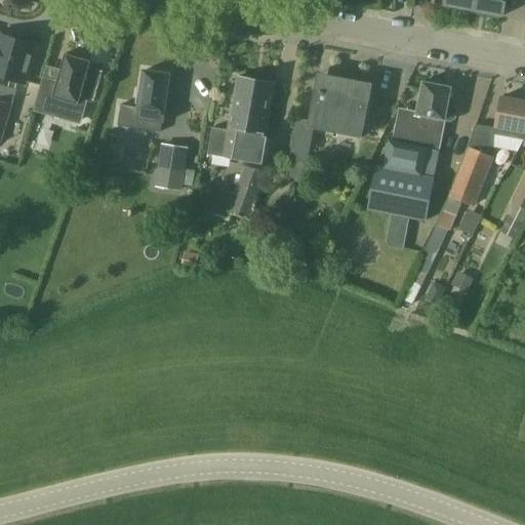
[(474,10),(476,0),(444,0),(444,4),(474,10)]
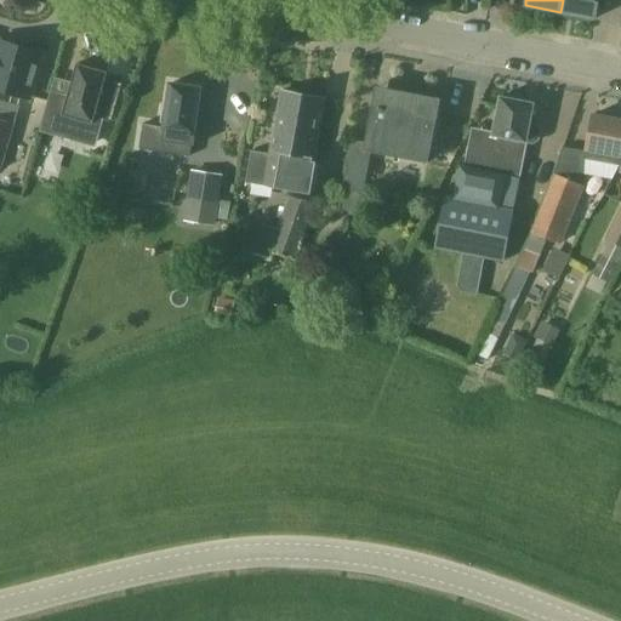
[(563,0),(560,12),(559,18),(574,21),(575,15),(596,18),(598,0),(563,0)]
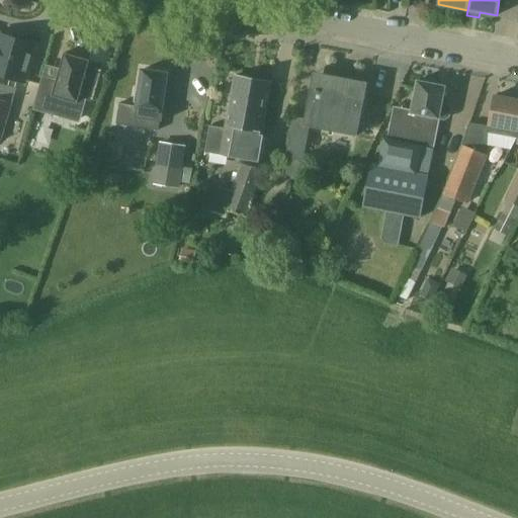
[(0,74),(24,82),(34,45),(0,34),(0,74)]
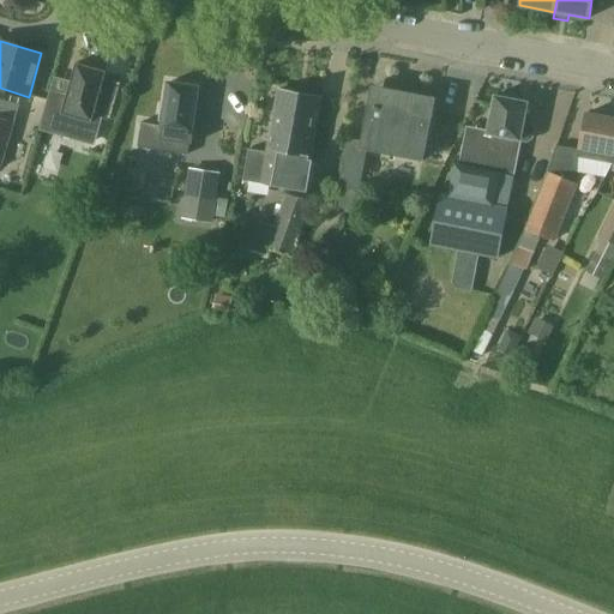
[(110,120),(121,83),(104,78),(106,71),(76,62),(66,97),(50,92),(42,122),(67,130),(65,134),(92,143),(100,116),(110,120)]
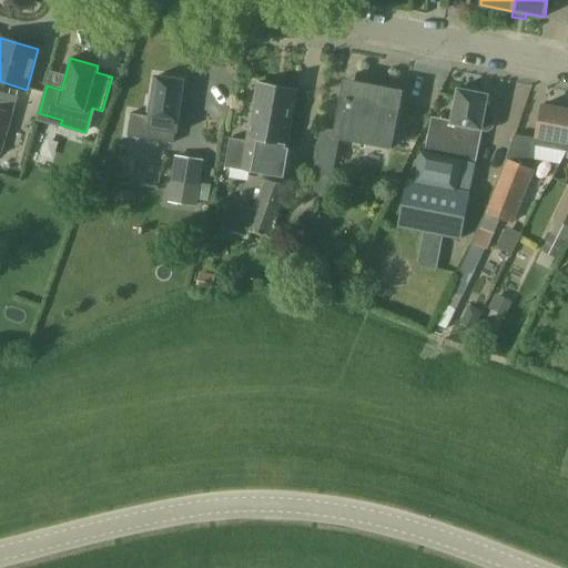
[(131,113),(127,143),(175,151),(180,122),(178,121),(183,81),(155,77),(150,117),(131,113)]
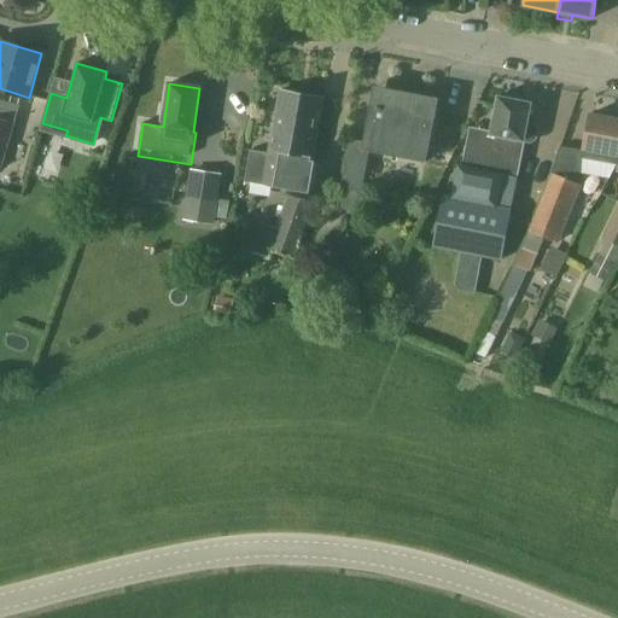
[(371,106),(363,141),(350,139),(340,191),(343,191),(339,207),(360,210),(360,203),(362,193),(369,151),(426,162),(438,99),(373,86),(371,98),(366,100),(371,106)]
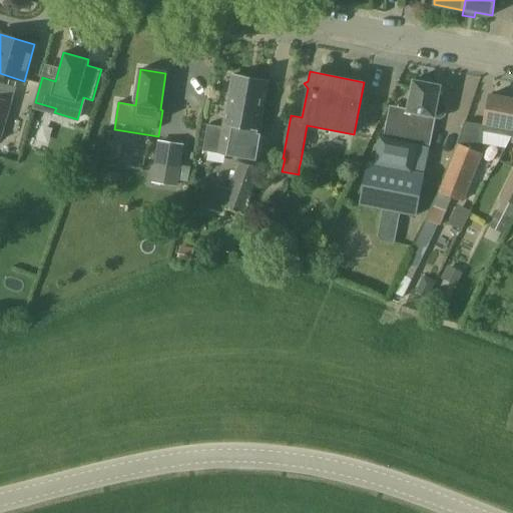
[(224,129),(259,134),(268,81),(234,75),(224,129)]
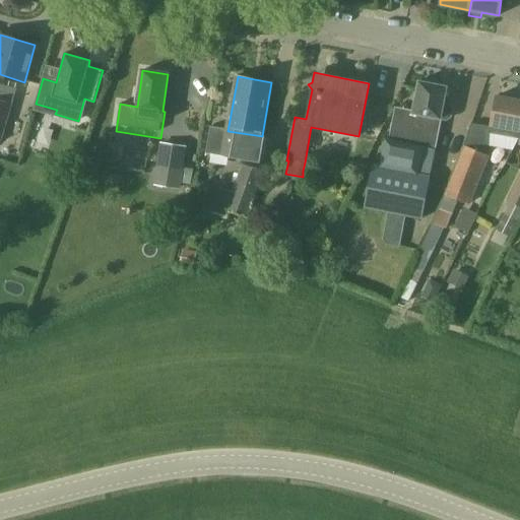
[(364,209),(388,213),(383,240),(386,245),(400,248),(406,216),(421,219),(431,176),(419,174),(425,147),(435,148),(441,119),(447,86),(418,81),(412,114),(395,110),(389,139),(385,139),(380,166),(373,165),(364,209)]
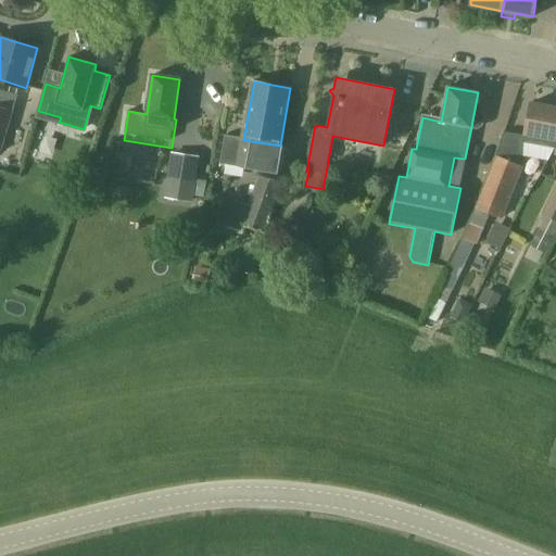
[(555,140),(555,137),(555,106),(531,102),(525,134),(523,140),(535,143),(538,137),(555,140)]
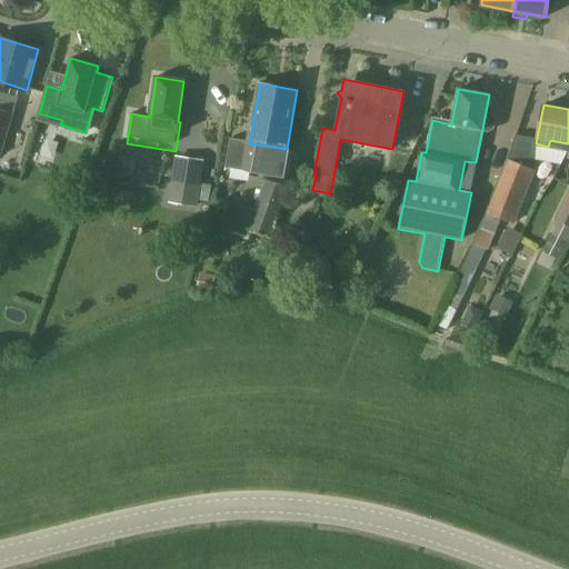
[(0,157),(12,112),(0,109),(0,157)]
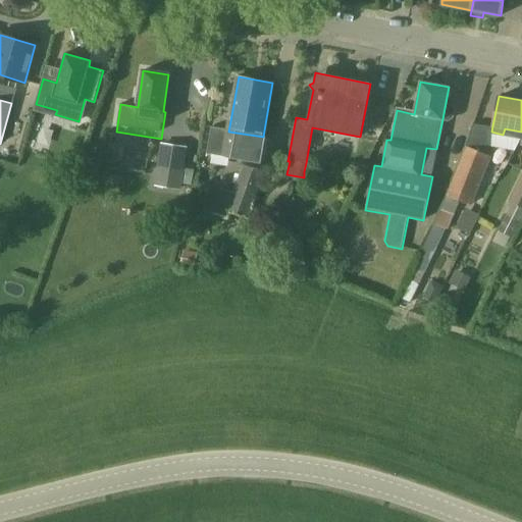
[(263,137),(228,132),(213,128),(208,152),(270,163),(274,139),(263,137)]
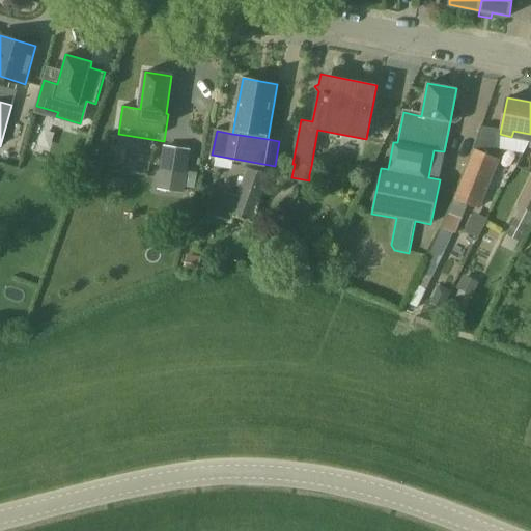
[(163,148),(158,190),(184,193),(189,151),(163,148)]
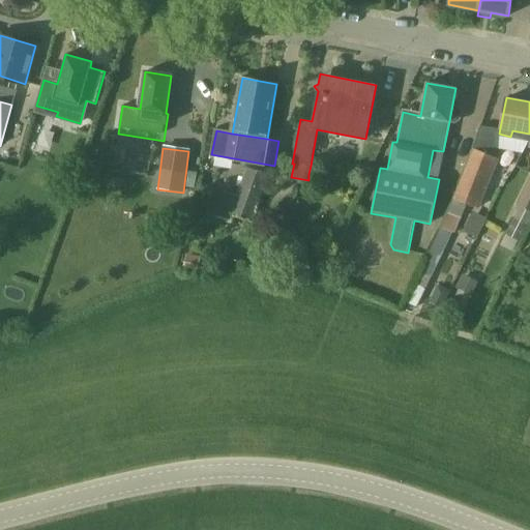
[(472,149),(453,198),(478,207),(497,159),(472,149)]
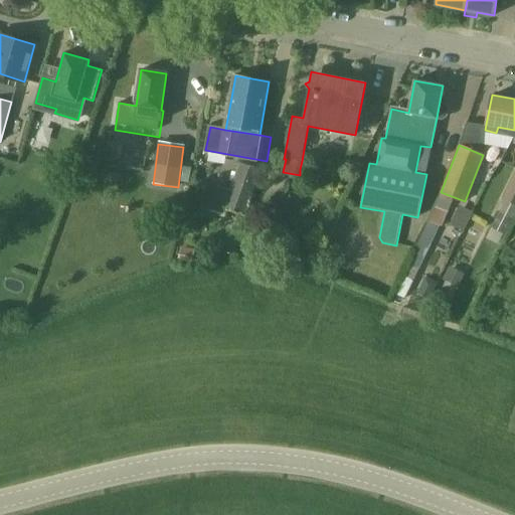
[(261,170),(256,168),(240,163),(225,207),(244,214),(256,180),(261,171),(261,170)]
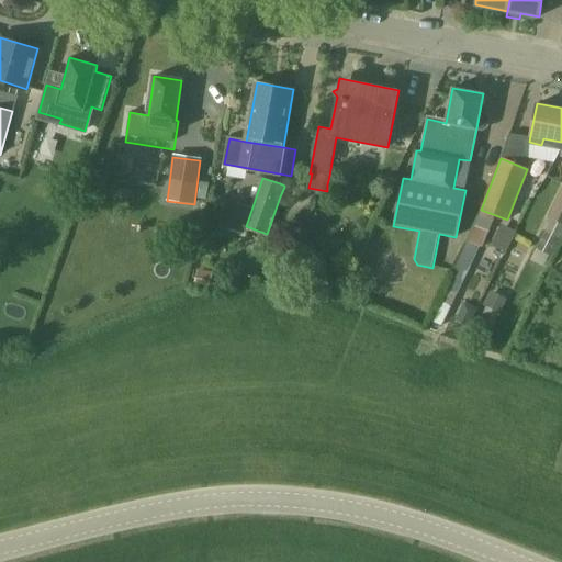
[(561,224),(561,188),(548,217),(561,224)]
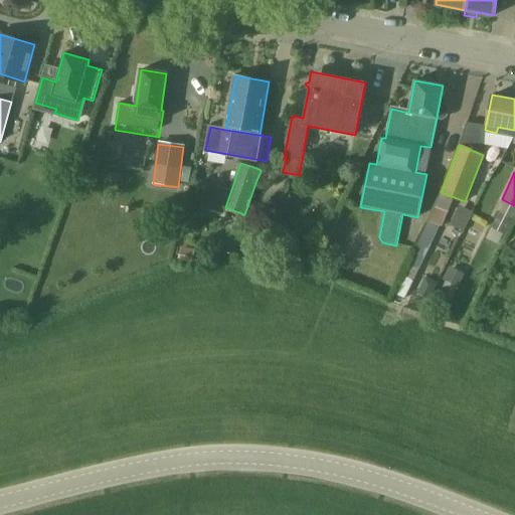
[(450,223),(465,229),(472,210),(458,204),(450,223)]
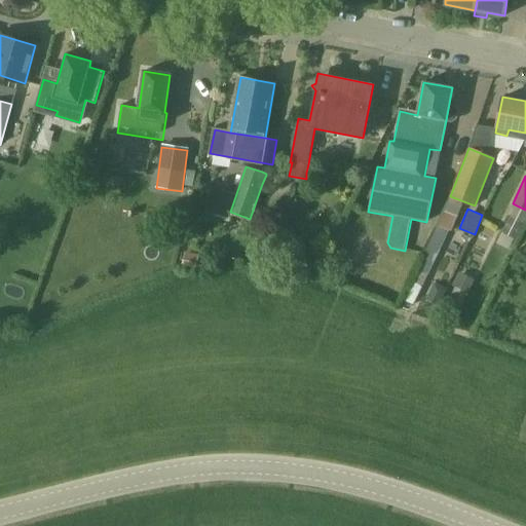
[(456,215),(445,211),(439,226),(450,230),(456,215)]
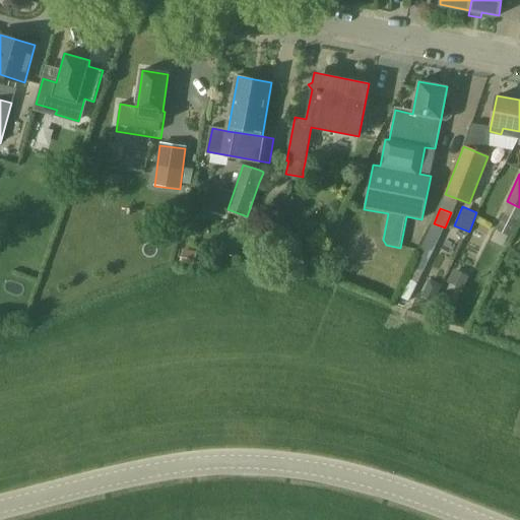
[(509,238),(517,220),(504,214),(496,231),(509,238)]
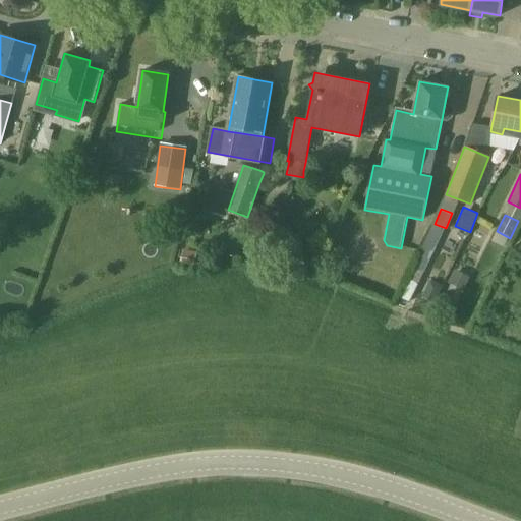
[(183,249),(181,264),(193,266),(196,251),(183,249)]
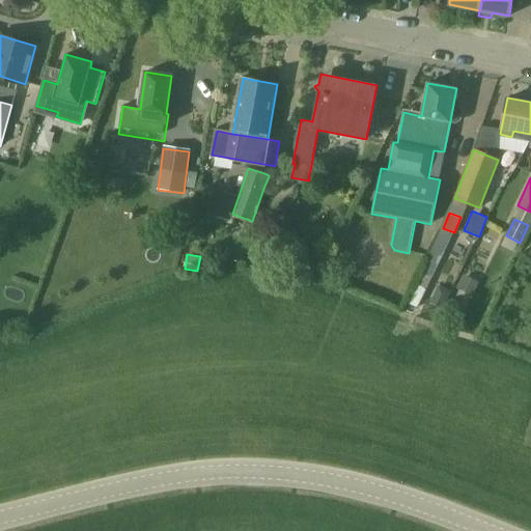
[(478,284),(463,277),(456,288),(473,297),(478,284)]
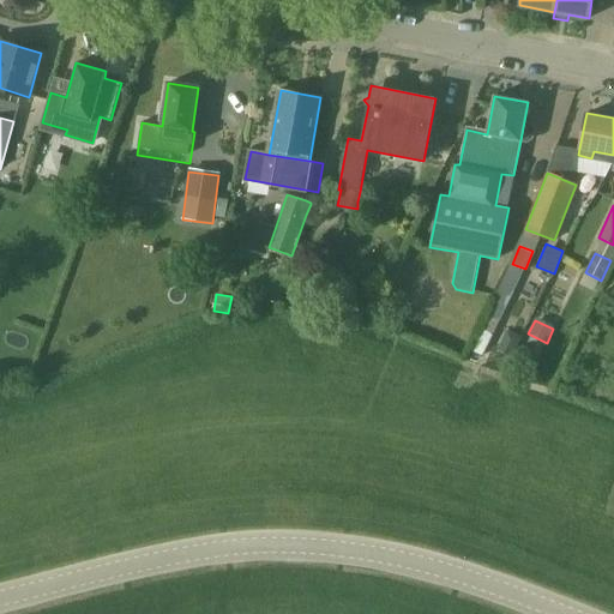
[(507,330),(501,341),(517,348),(522,336),(507,330)]
